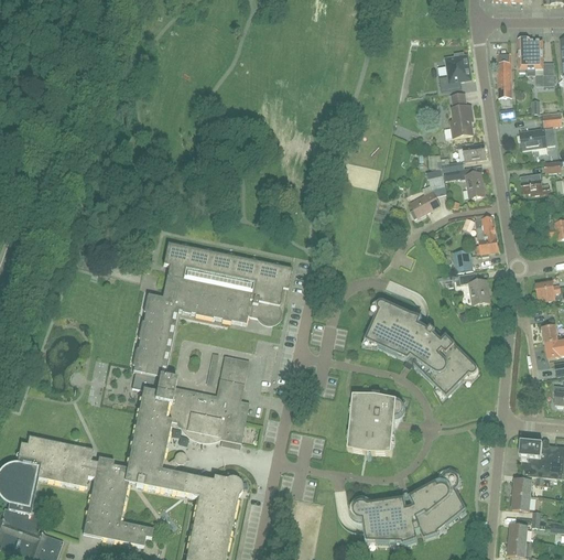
[(530,38),(518,38),(519,67),(519,70),(524,70),(525,70),(525,74),(535,74),(535,73),(543,73),(543,61),(542,39),(530,39),(530,38)]
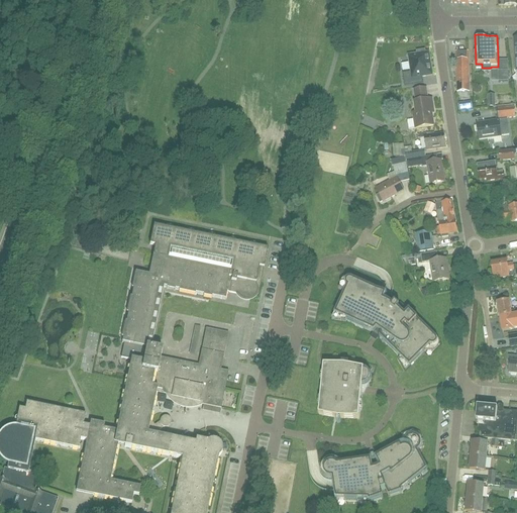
[(413,68),(404,70),(405,77),(421,75),(424,74),(434,72),(430,49),(427,49),(426,47),(418,48),(419,52),(410,53),(413,68)]
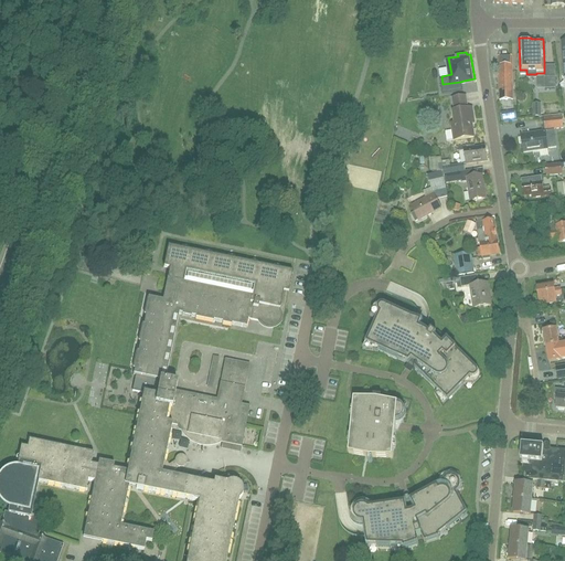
[(511,52),(498,52),(499,96),(512,95),(511,52)]
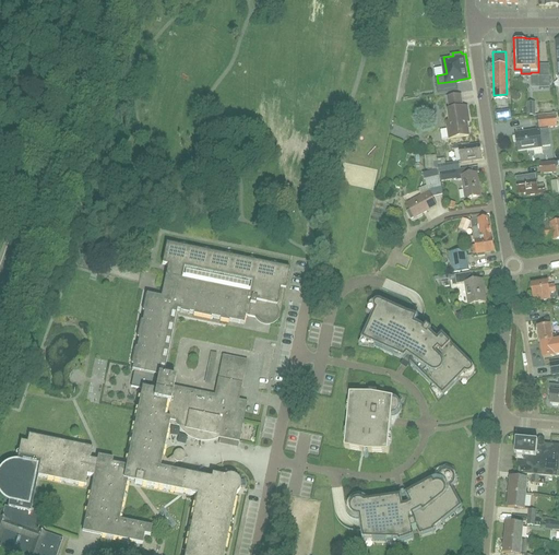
[(549,83),(549,72),(538,72),(538,84),(549,83)]
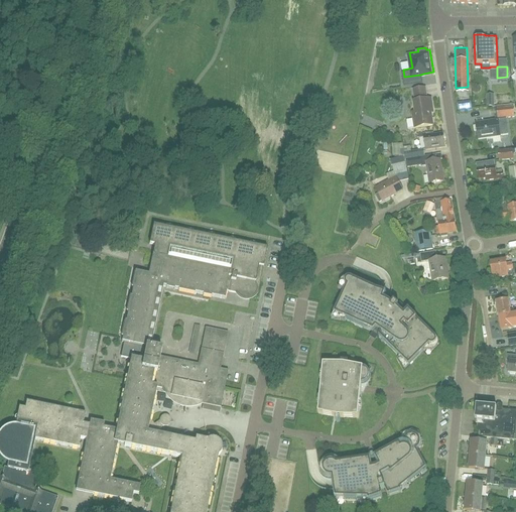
[(412,86),(414,98),(413,98),(415,109),(412,109),(415,124),(433,122),(431,109),(432,109),(431,104),(432,104),(431,95),(426,96),(425,84),(412,86)]
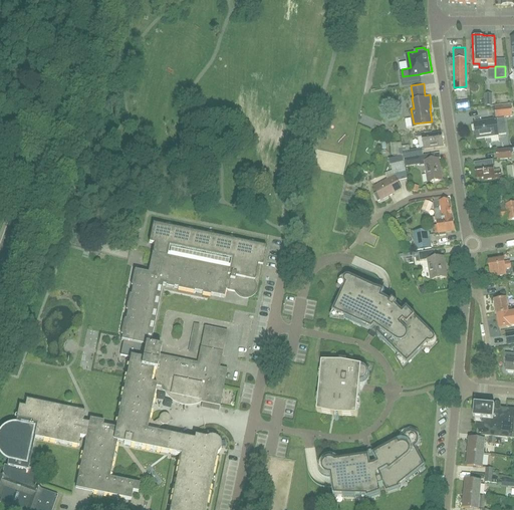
[(492,101),(492,89),(484,89),(484,102),(492,101)]
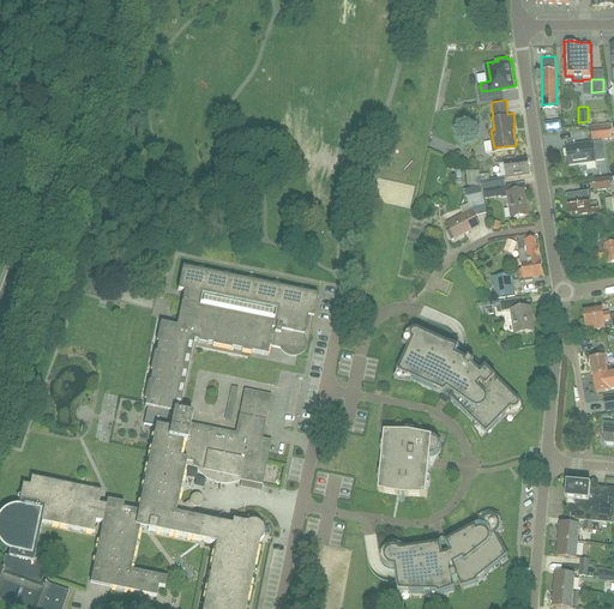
[(611,121),(590,122),(591,137),(612,134),(611,121)]
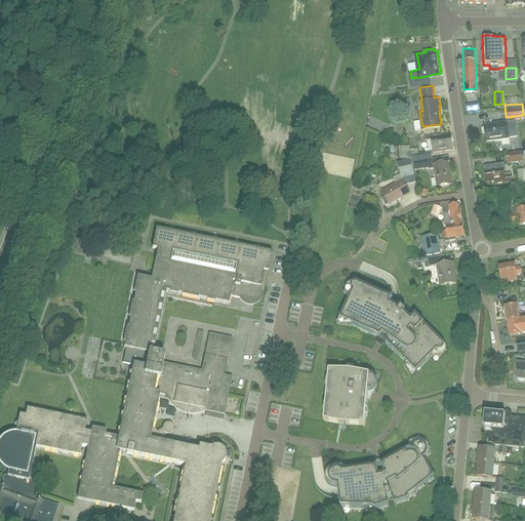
[(484,122),(486,137),(495,136),(495,138),(501,137),(501,142),(509,141),(507,119),(484,122)]
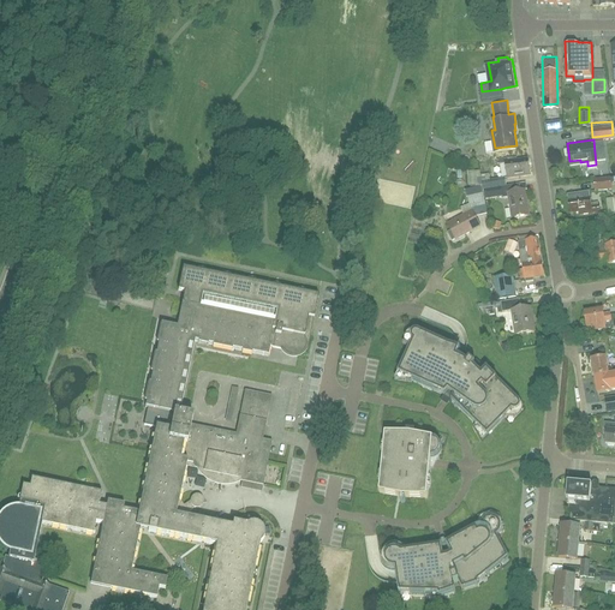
[(530,172),(527,154),(508,157),(507,154),(496,155),(497,160),(505,159),(507,175),(530,172)]
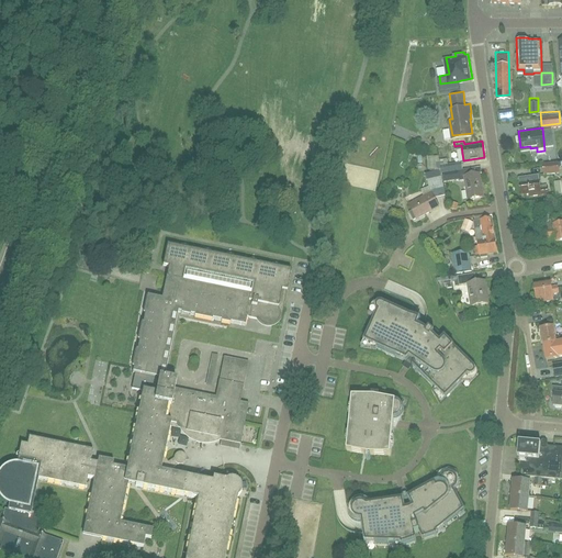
[(440,165),(440,162),(438,152),(427,153),(427,166),(429,166),(430,167),(440,165)]
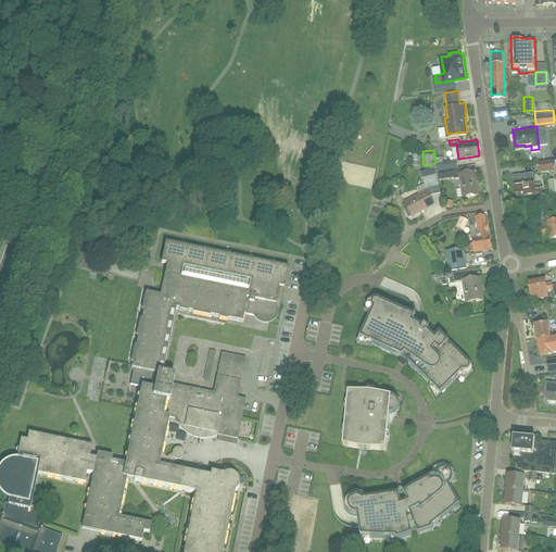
[(456,157),(436,160),(436,163),(437,167),(457,164),(456,157)]
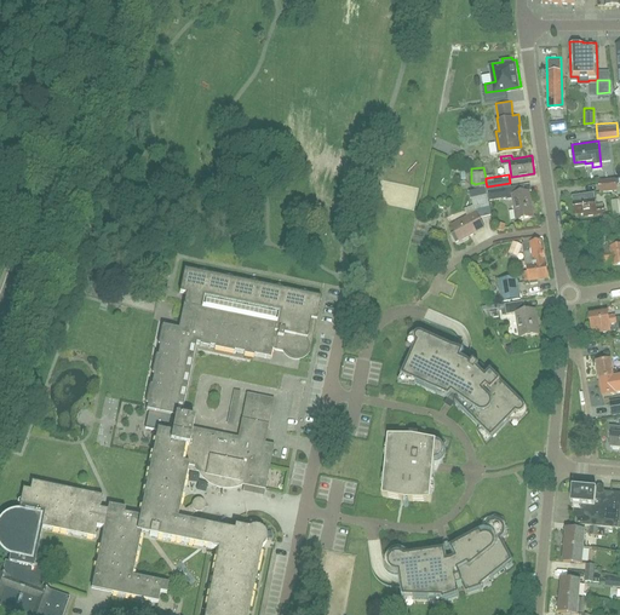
[(600,188),(616,187),(615,174),(597,176),(600,188)]
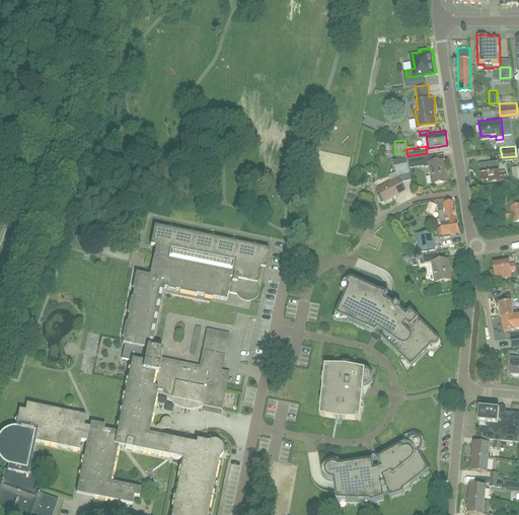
[(428,181),(446,178),(443,157),(435,158),(434,152),(422,154),(408,156),(410,164),(424,162),(424,164),(429,163),(432,180),(428,181)]
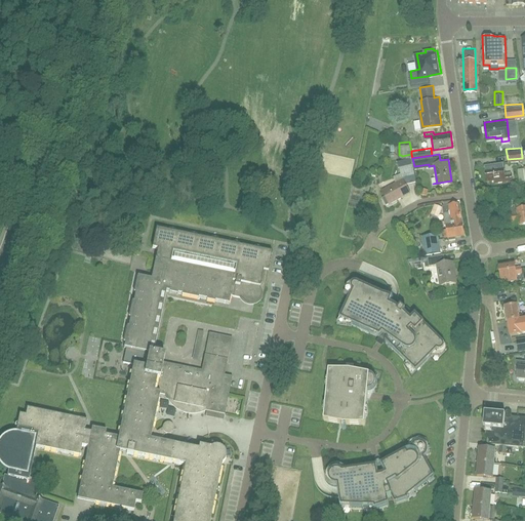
[(381,188),(385,193),(381,195),(386,201),(389,200),(389,201),(409,190),(403,179),(408,177),(407,173),(414,171),(410,155),(396,158),(402,176),(381,188)]
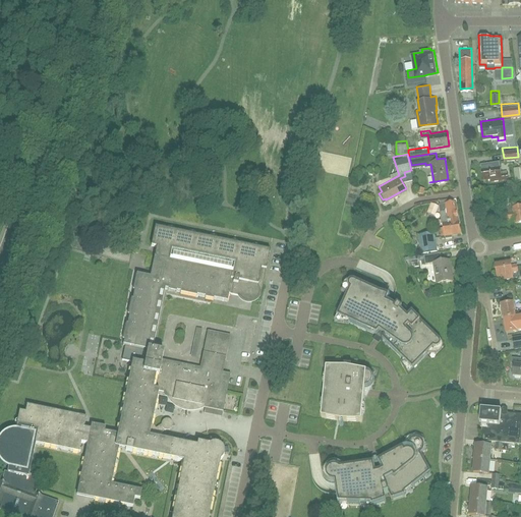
[(499,159),(480,162),(481,167),(482,178),(490,176),(490,179),(508,176),(507,171),(501,172),(499,159)]
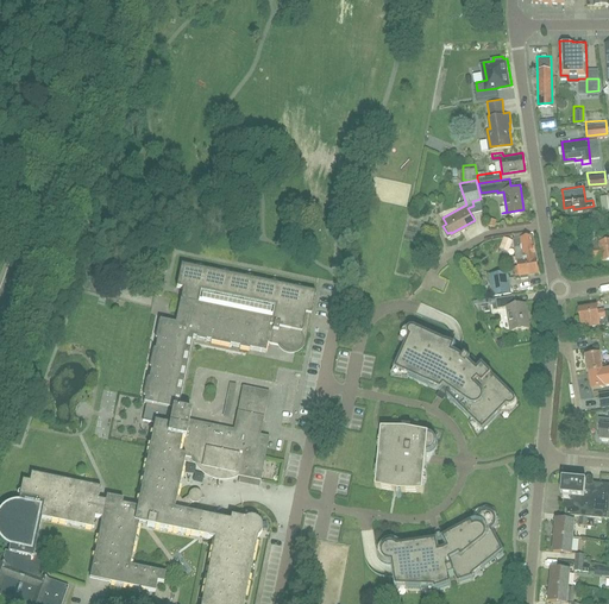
[(592,245),(594,255),(601,253),(602,257),(608,256),(608,237),(606,238),(604,231),(598,231),(600,244),(592,245)]
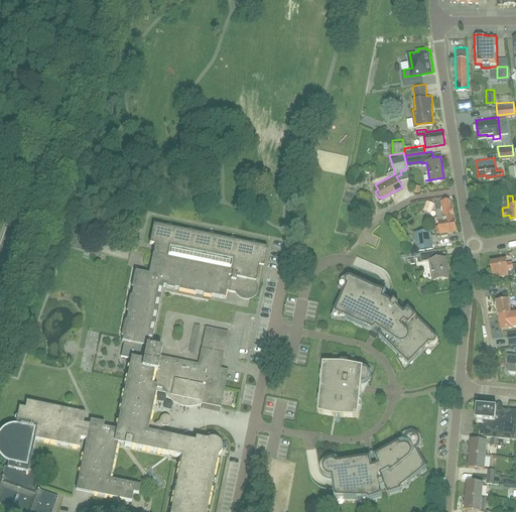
[(433,201),(426,198),(422,207),(430,210),(433,201)]
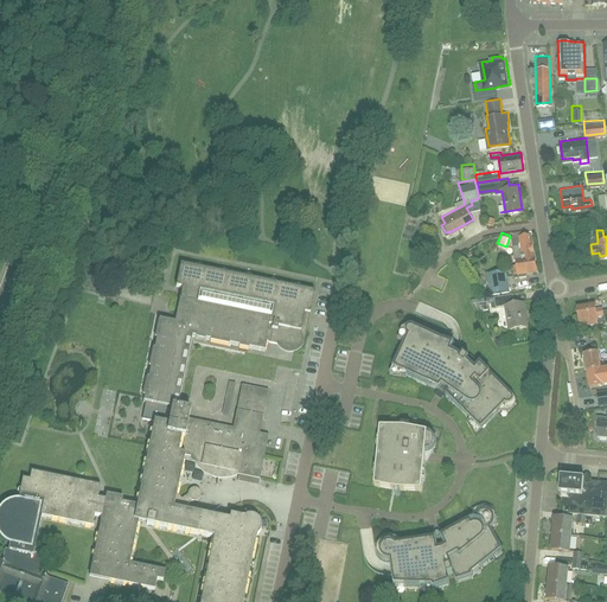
[(512,235),(516,263),(512,263),(513,273),(519,271),(519,274),(526,273),(525,270),(536,269),(531,232),(512,235)]
